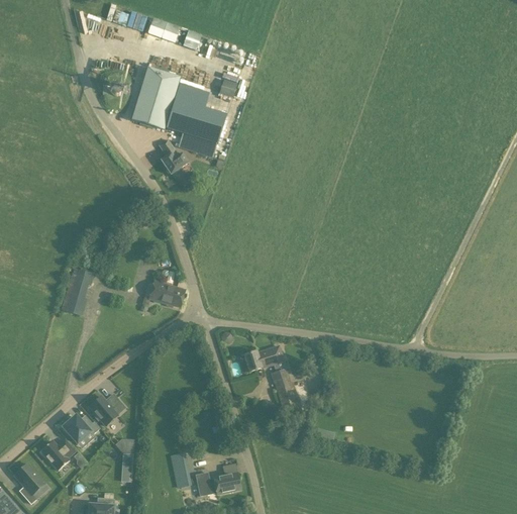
[(110,4),(106,19),(145,28),(149,12),(110,4)]
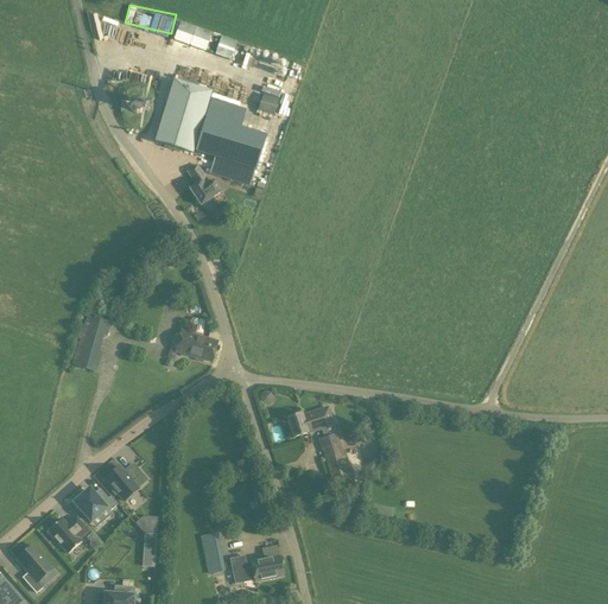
[(176,18),(171,37),(209,46),(214,27),(176,18)]
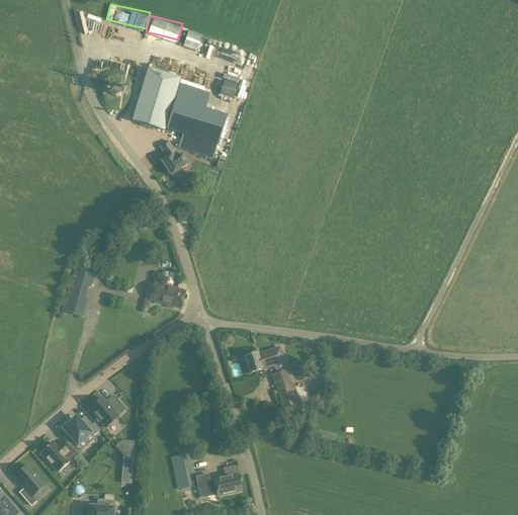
[(183,25),(180,32),(187,35),(190,28),(183,25)]
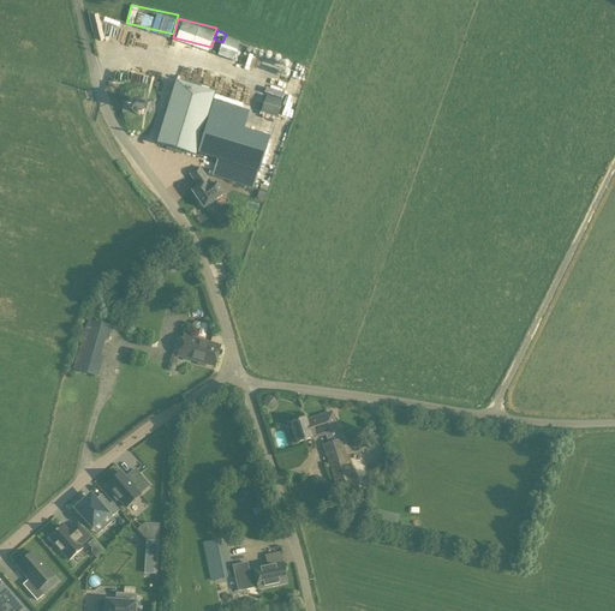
[(237,58),(243,40),(226,34),(220,52),(237,58)]
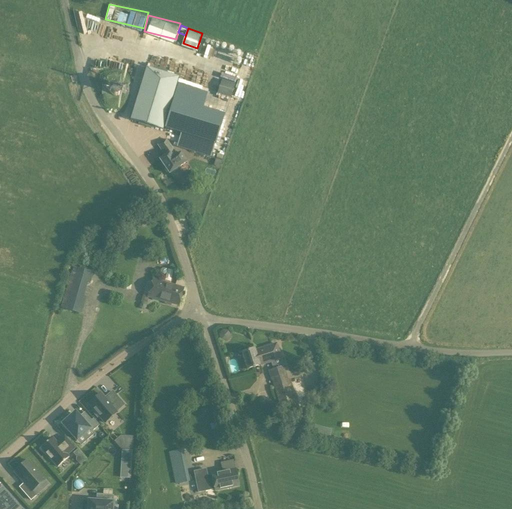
[(135,105),(131,117),(163,127),(168,108),(171,99),(178,75),(146,66),(139,91),(135,105)]
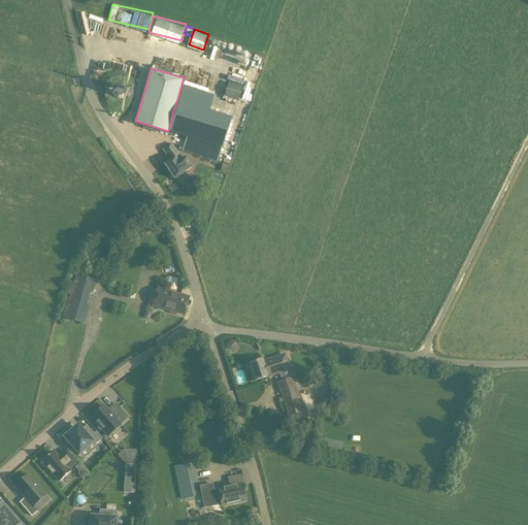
[(224,95),(221,106),(233,109),(236,99),(237,99),(241,84),(240,84),(241,79),(231,76),(230,79),(228,79),(223,94),(224,95)]
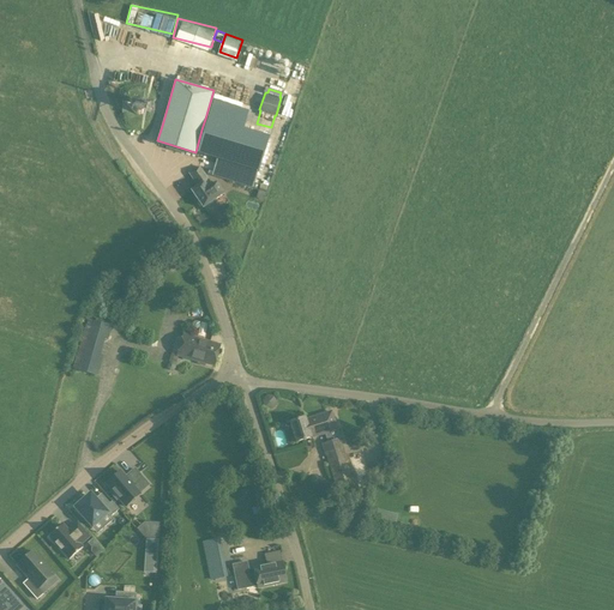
[(139,110),(142,110),(143,110),(144,109),(145,106),(145,102),(144,100),(140,98),(138,97),(134,98),(134,100),(121,98),(121,104),(121,109),(134,110),(137,110),(139,110)]
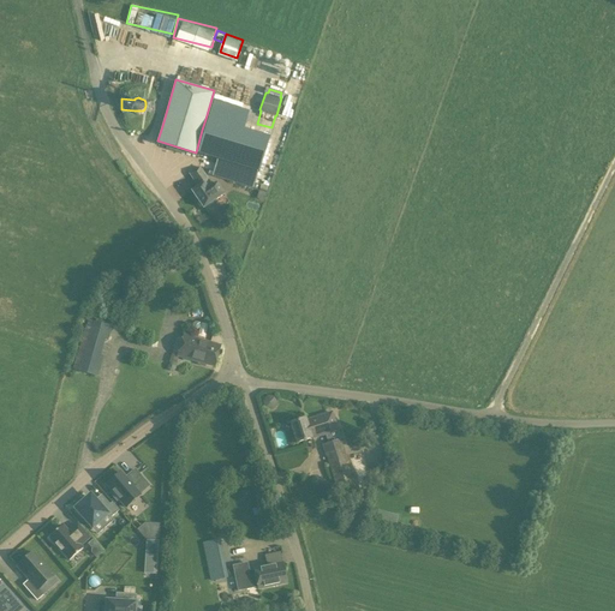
[(208,115),(207,119),(206,119),(202,130),(203,130),(197,151),(258,171),(269,135),(208,115)]
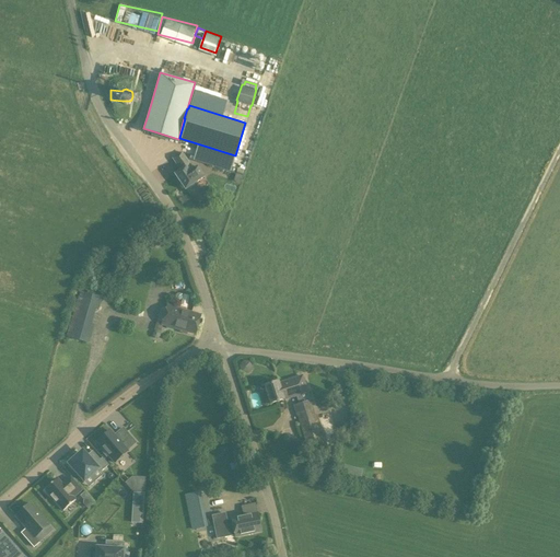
[(183,151),(182,149),(172,157),(179,169),(174,172),(185,187),(205,174),(198,165),(195,167),(183,151)]
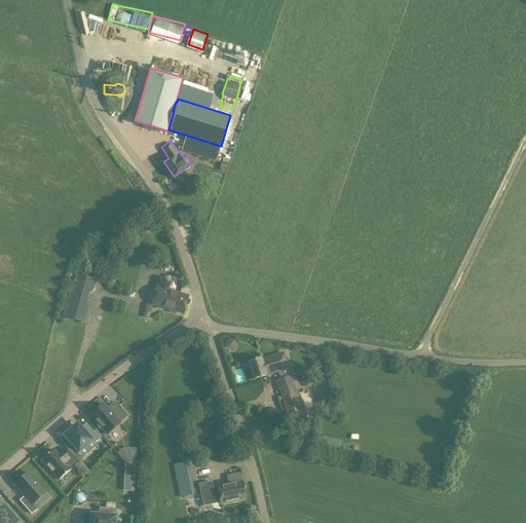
[(96,278),(74,272),(62,314),(82,321),(87,302),(85,302),(89,289),(92,290),(96,278)]
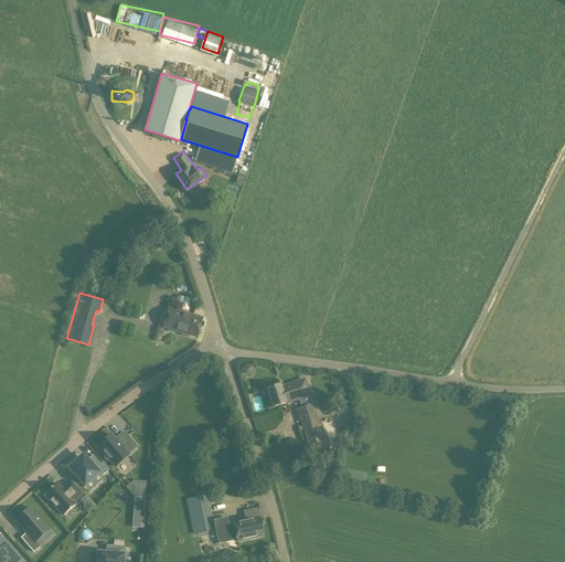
[(163,325),(196,335),(202,316),(169,306),(163,325)]
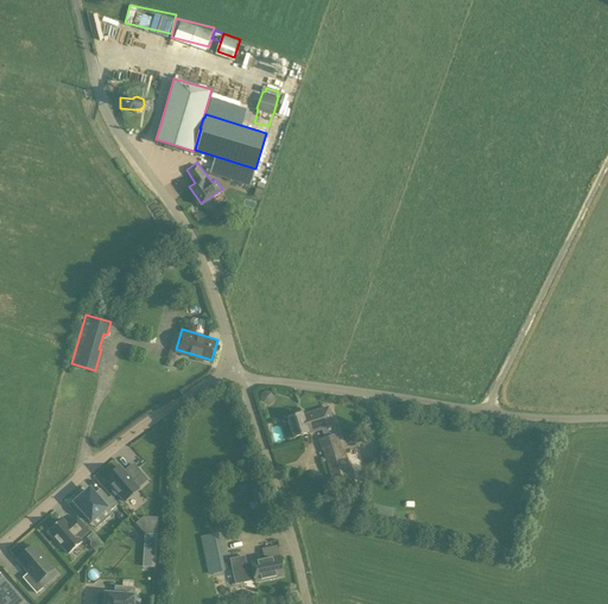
[(261,399),(272,400),(273,389),(263,388),(261,399)]
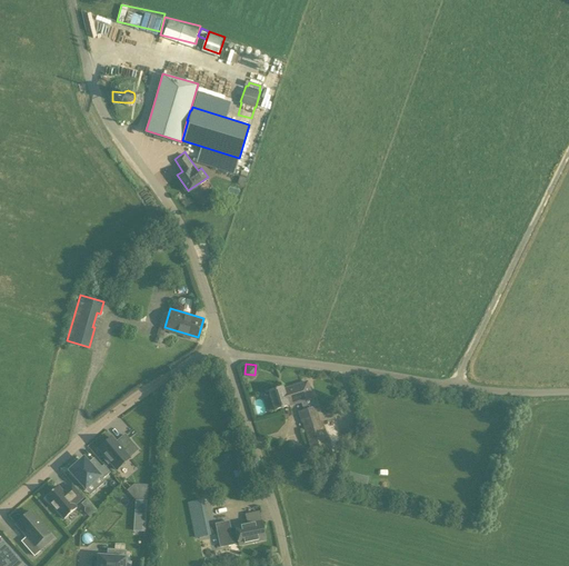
[(273,407),(288,403),(289,404),(301,400),(302,407),(298,408),(307,435),(308,437),(313,455),(332,449),(319,411),(317,411),(307,380),(290,386),(291,388),(283,390),(281,384),(268,388),(273,407)]
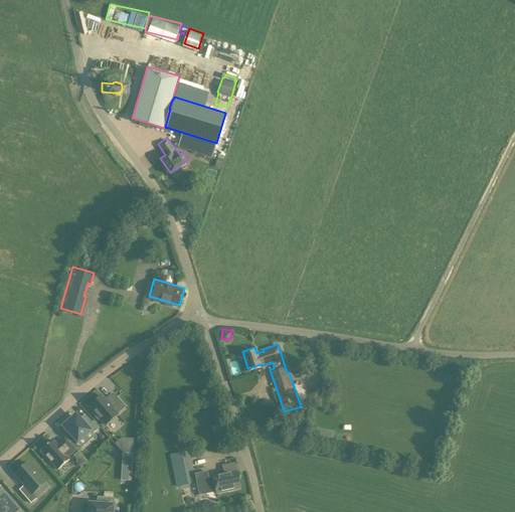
[(114,391),(113,390),(105,396),(101,392),(88,403),(93,410),(92,411),(98,418),(100,417),(105,423),(118,412),(118,411),(126,404),(114,391)]
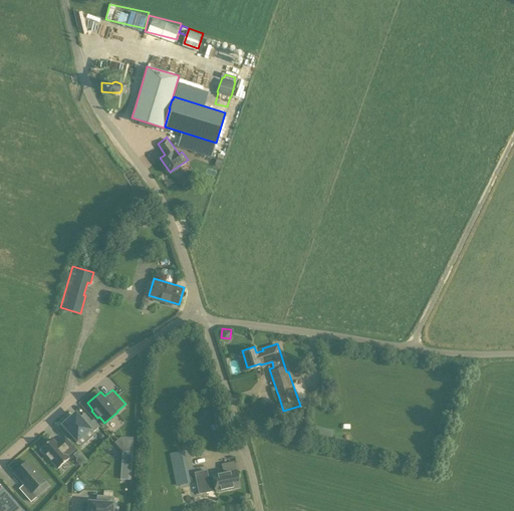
[(73,414),(62,423),(76,439),(89,428),(91,431),(99,425),(93,418),(91,420),(84,412),(79,416),(78,415),(75,417),(73,414)]
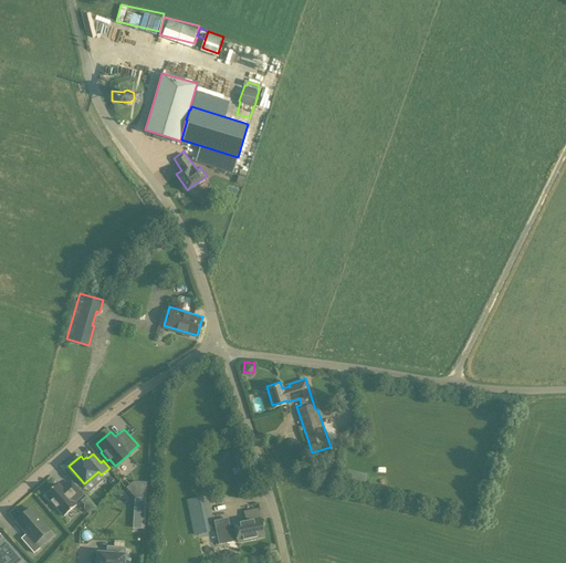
[(44,493),(63,514),(76,502),(75,500),(83,493),(71,479),(63,487),(58,481),(44,493)]
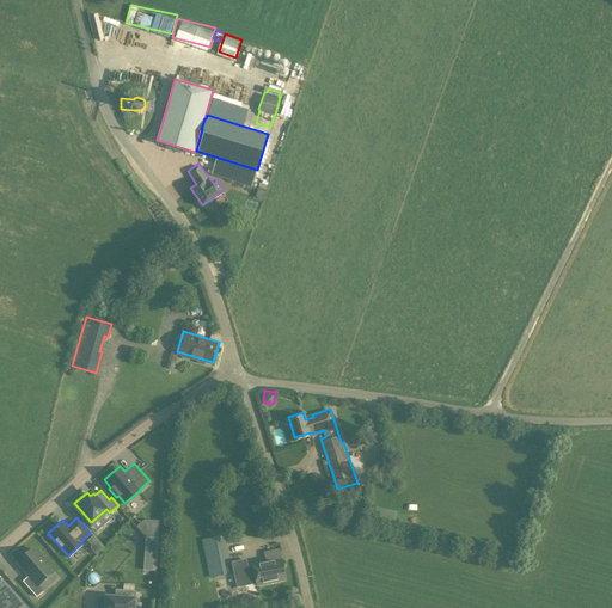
[(142,533),(159,533),(160,517),(142,517),(142,533)]
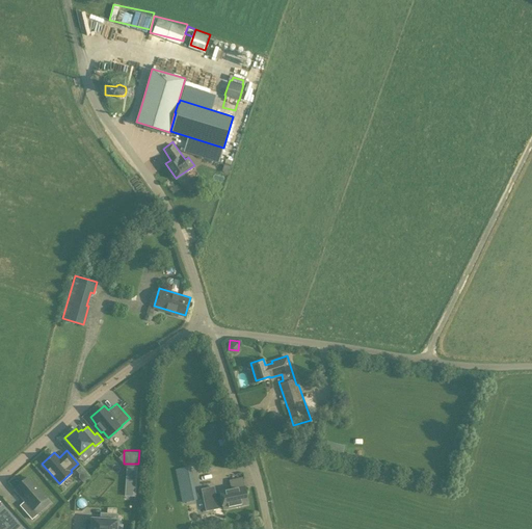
[(83,465),(77,470),(85,479),(91,475),(83,465)]
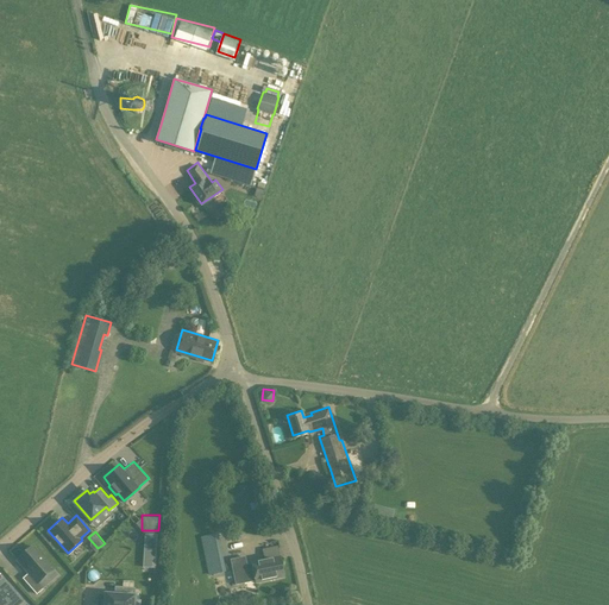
[(144,531),(144,541),(155,542),(156,533),(144,531)]
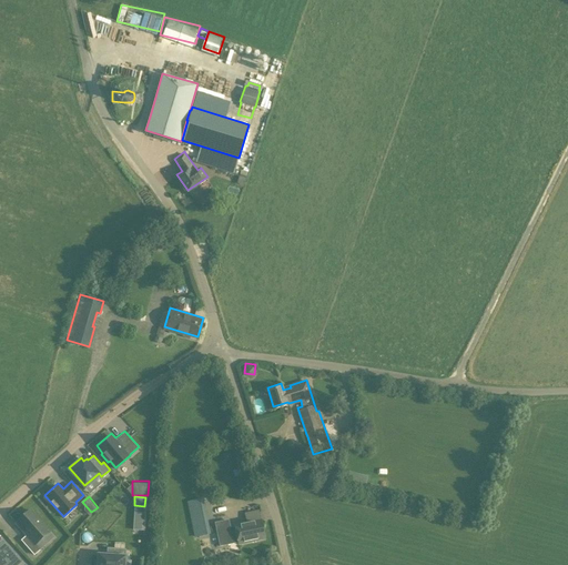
[(199,496),(186,498),(194,534),(206,532),(199,496)]
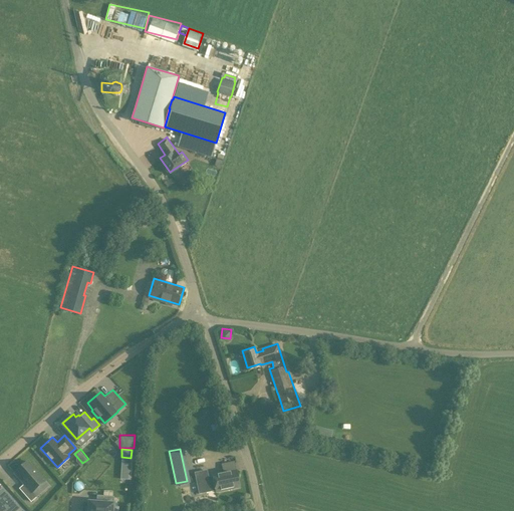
[(14,471),(24,483),(19,487),(30,499),(35,495),(31,490),(44,479),(27,460),(14,471)]
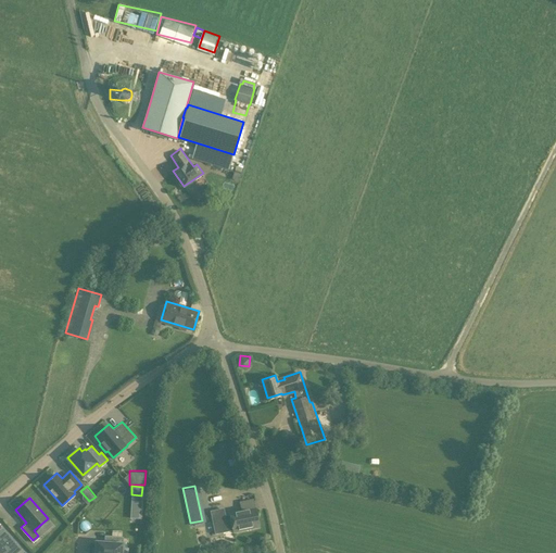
[(215,530),(234,527),(234,530),(260,526),(256,508),(256,507),(230,511),(230,513),(226,513),(225,505),(212,507),(215,530)]
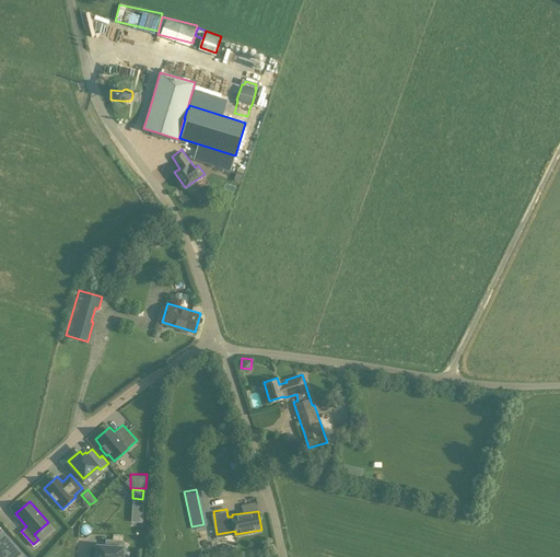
[(0,556),(1,556),(14,556),(21,552),(8,536),(0,542),(0,556)]
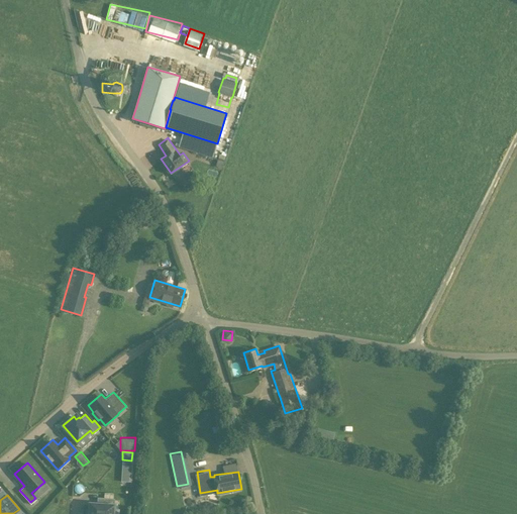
[(89,509),(86,508),(85,513),(112,513),(113,498),(104,497),(100,497),(99,504),(89,503),(89,509)]
